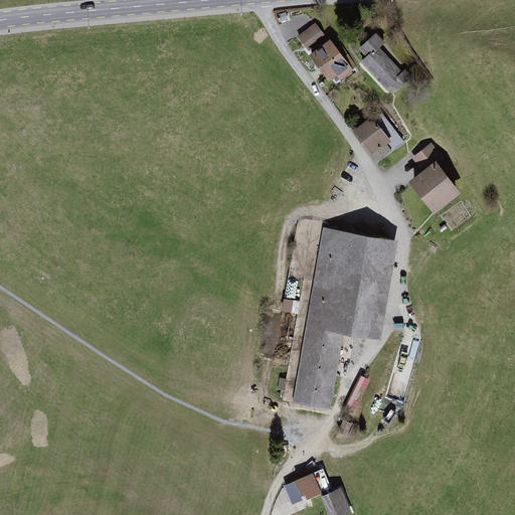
[(341,82),(357,69),(348,57),(351,55),(323,19),(296,40),(331,84),(338,78),(341,82)]
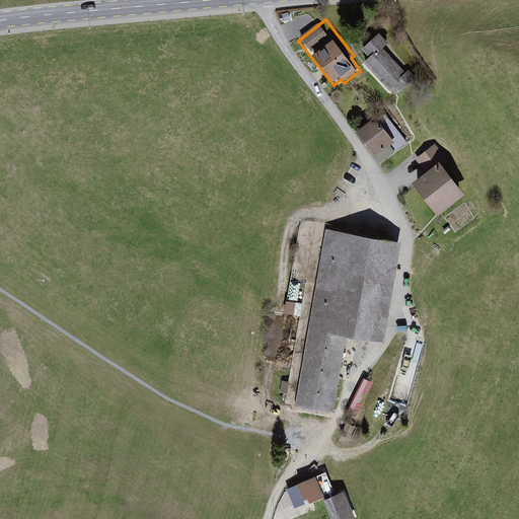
[(389,43),(380,33),(361,51),(368,58),(362,64),(397,100),(418,81),(385,47),(389,43)]
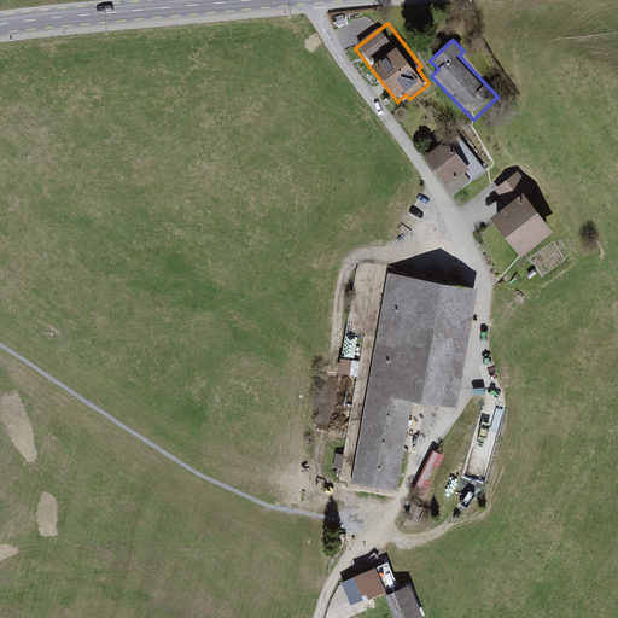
[(485,174),(458,135),(425,159),(454,197),(485,174)]
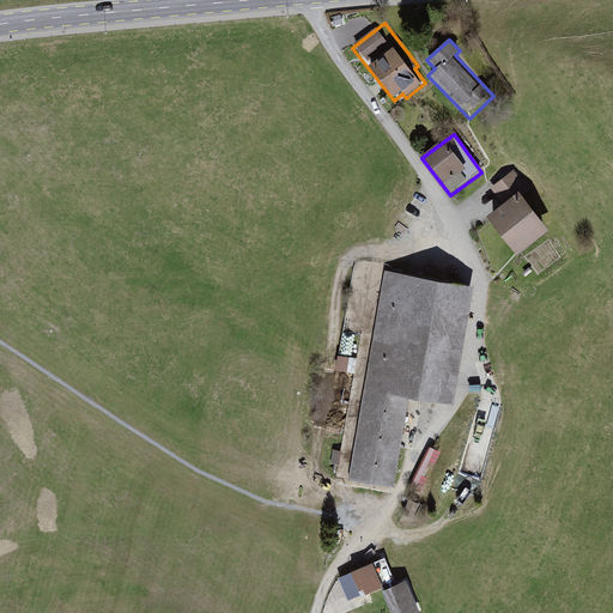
[(516,256),(547,230),(522,199),(530,193),(513,171),(491,189),(503,204),(485,219),(516,256)]
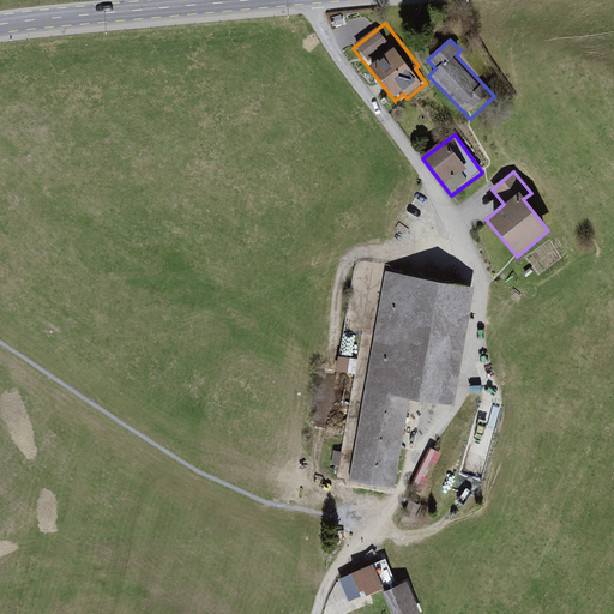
[(343,482),(395,492),(411,401),(453,409),(475,289),(383,272),(343,482)]
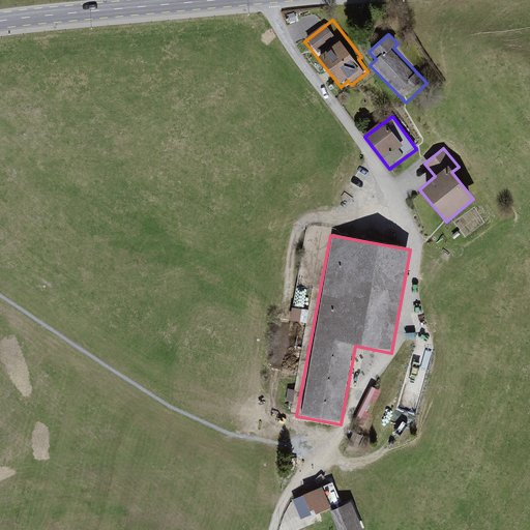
[(300,319),(302,305),(292,303),(290,317),(300,319)]
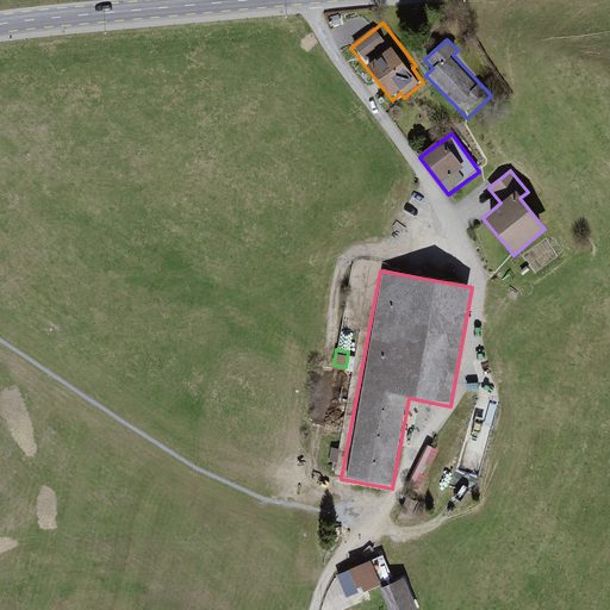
[(404,574),(399,562),(387,567),(383,556),(337,576),(347,598),(404,574)]
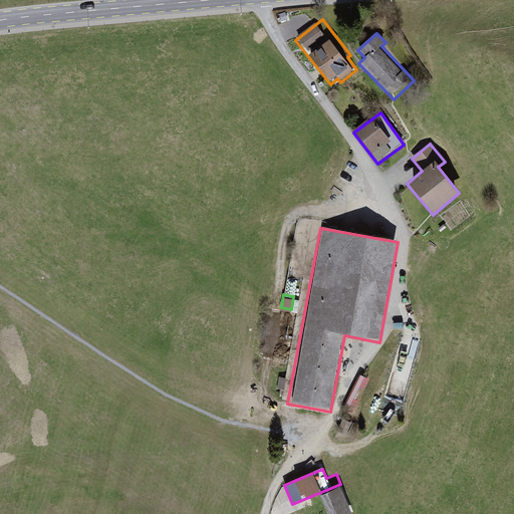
[(350,513),(351,513),(339,487),(320,496),(327,513),(350,513)]
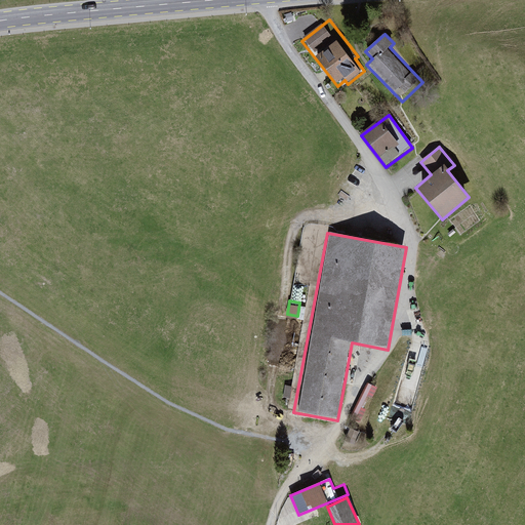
All buildings are outlined.
